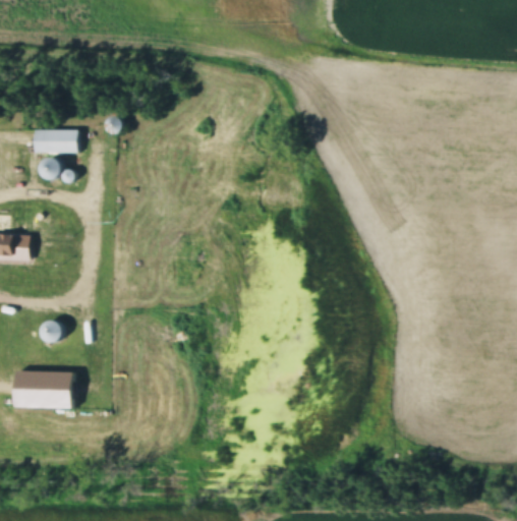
[(116,131),(115,120),(105,120),(106,132),(116,131)]
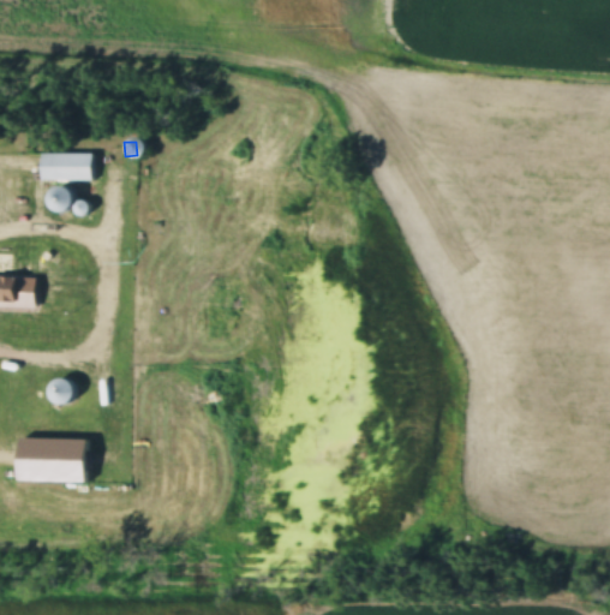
[(90,154),(39,154),(39,180),(90,180),(90,154)]
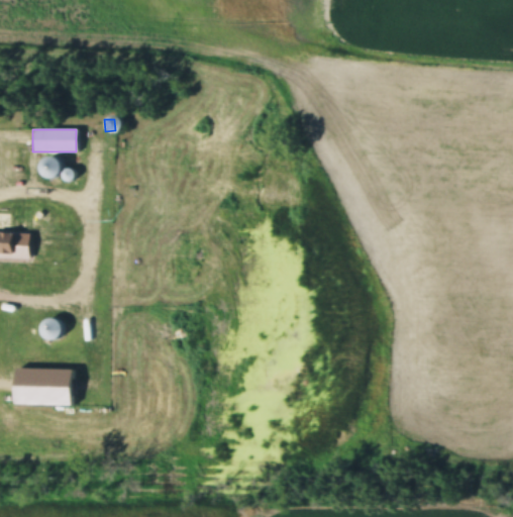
[(44,157),(39,175),(57,179),(62,162),(44,157)]
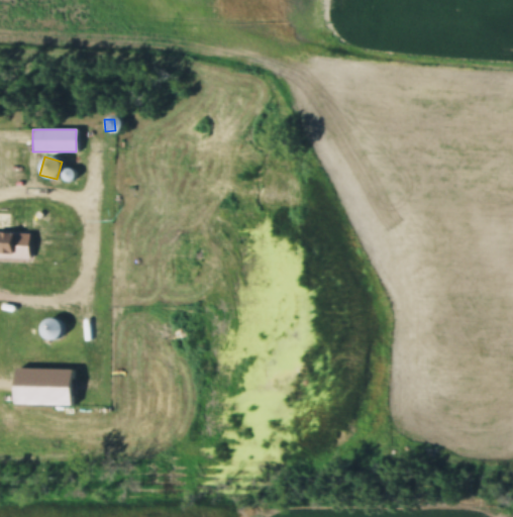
[(0,253),(15,253),(15,232),(0,232),(0,253)]
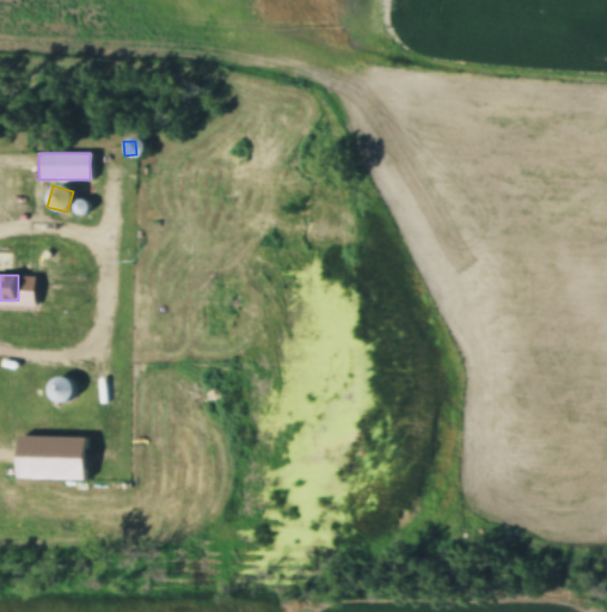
[(109,356),(96,356),(96,379),(109,379),(109,356)]
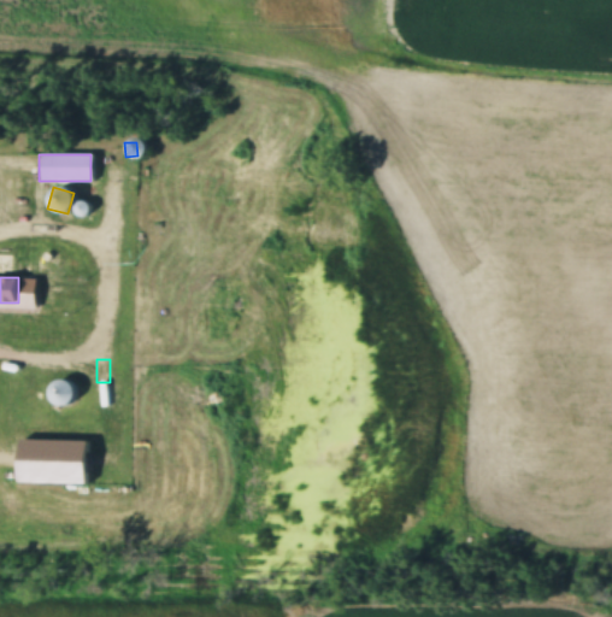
[(57,406),(76,397),(65,376),(46,386),(57,406)]
